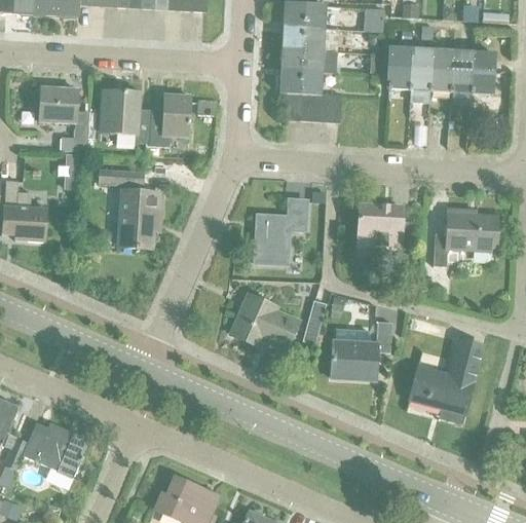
[(0,0),(0,13),(11,14),(11,0),(0,0)]
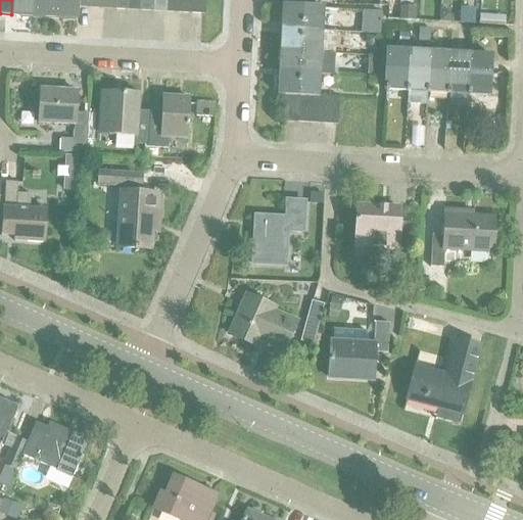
[(11,0),(11,14),(33,15),(34,0),(11,0)]
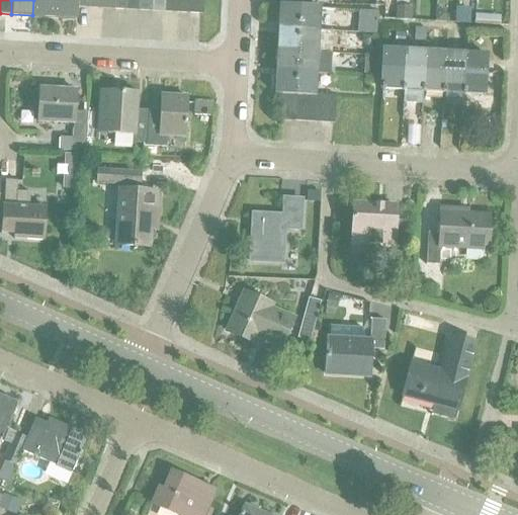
[(33,0),(32,15),(54,17),(54,0),(33,0)]
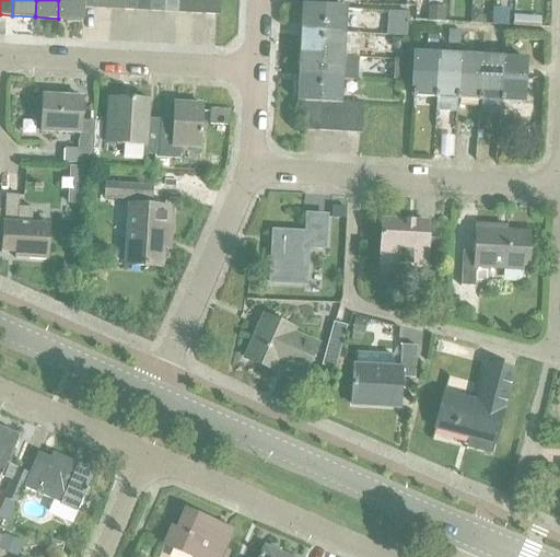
[(58,0),(58,19),(82,20),(83,4),(96,6),(111,7),(111,0),(58,0)]
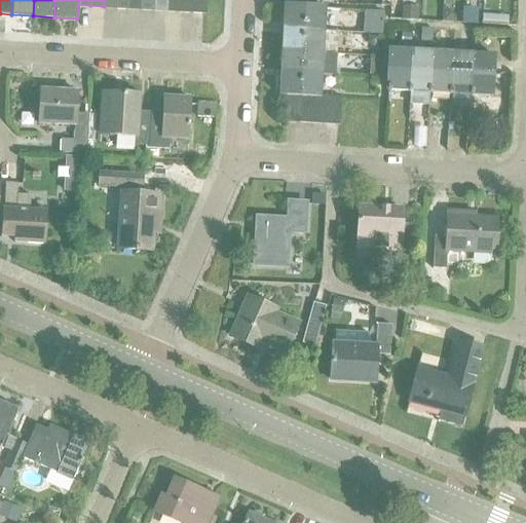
[(143,8),(143,0),(130,0),(130,7),(143,8)]
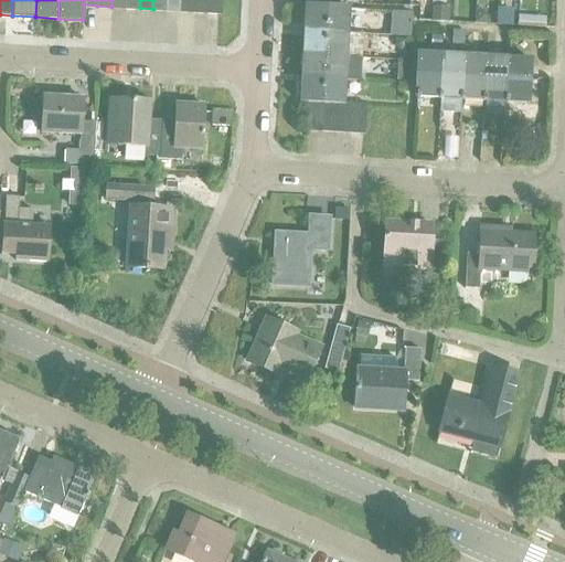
[(153,0),(153,9),(167,9),(167,0),(153,0)]
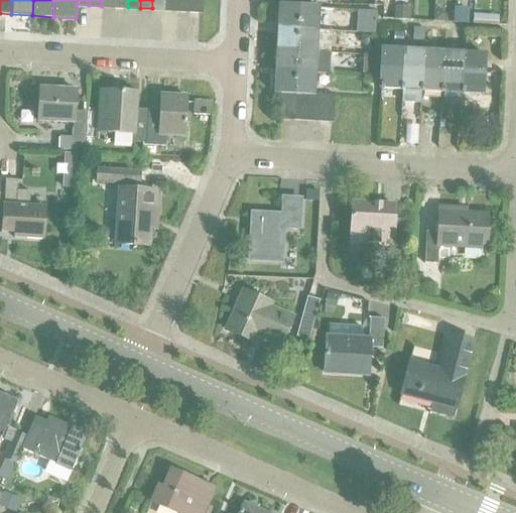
[(152,0),(152,8),(164,9),(164,0),(152,0)]
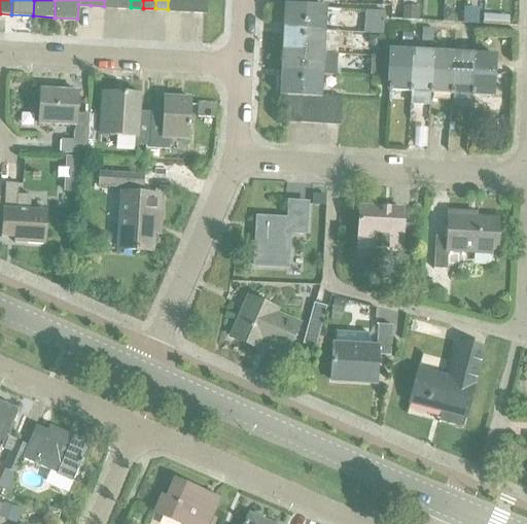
[(180,9),(180,0),(168,0),(168,9),(180,9)]
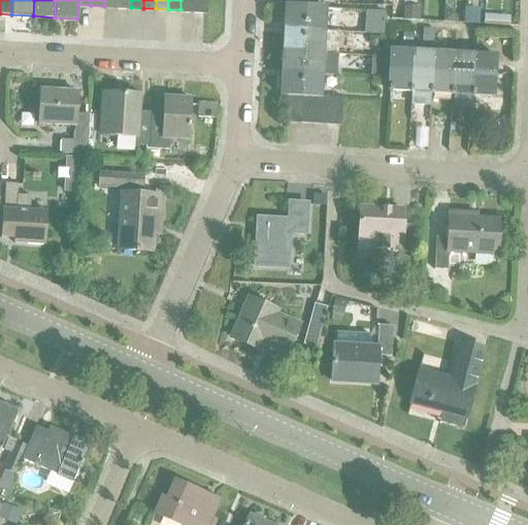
[(194,10),(194,0),(180,0),(180,9),(194,10)]
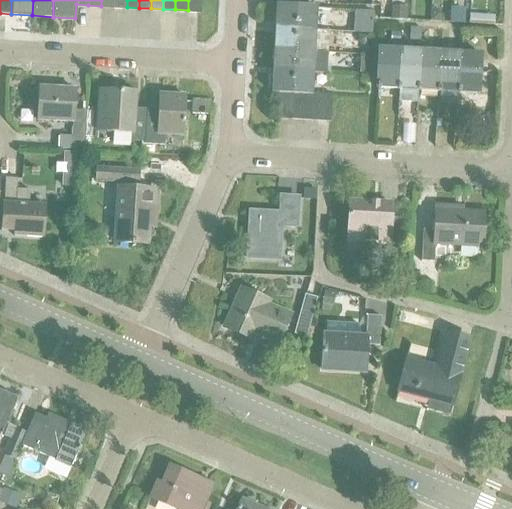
[(201,11),(201,0),(188,0),(188,10),(201,11)]
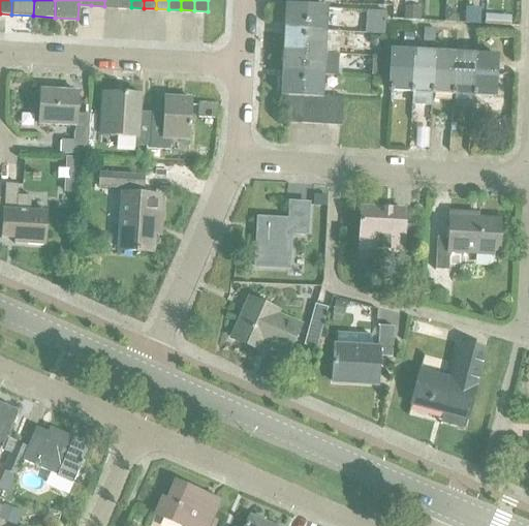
[(392,17),(402,17),(403,0),(392,0),(392,17)]
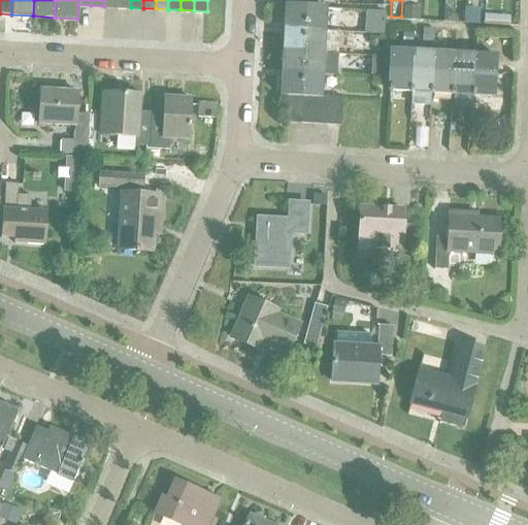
[(402,0),(401,17),(421,18),(421,5),(405,4),(405,0),(402,0)]
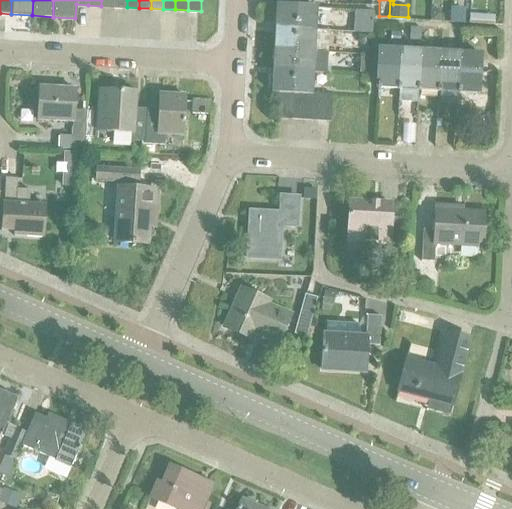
[(277,4),(276,27),(316,29),(317,7),(277,4)]
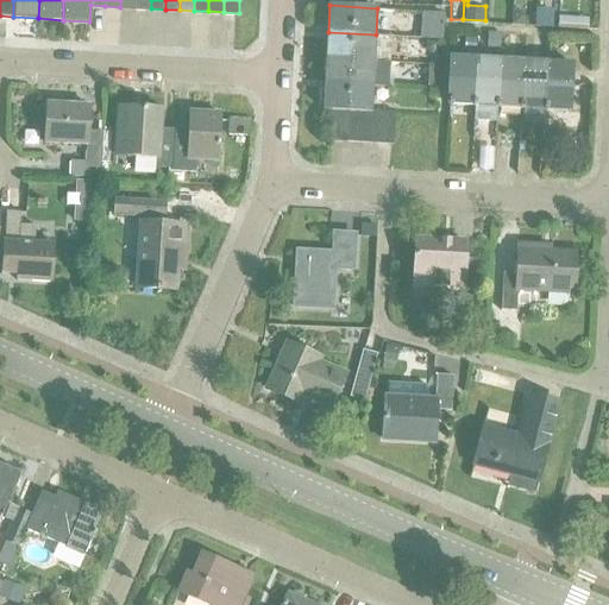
[(535,23),(552,24),(553,8),(535,7),(535,23)]
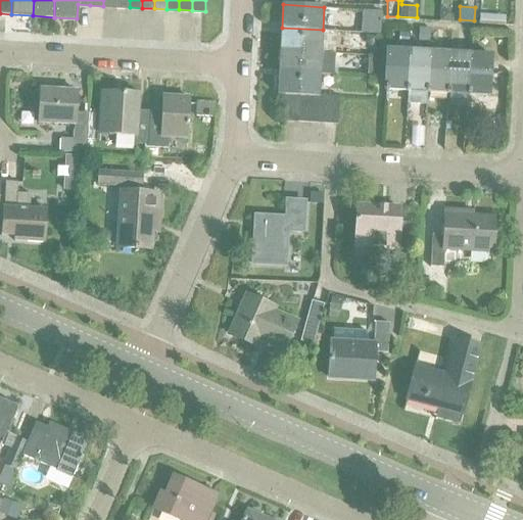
[(380,9),(362,8),(361,31),(379,32),(380,9)]
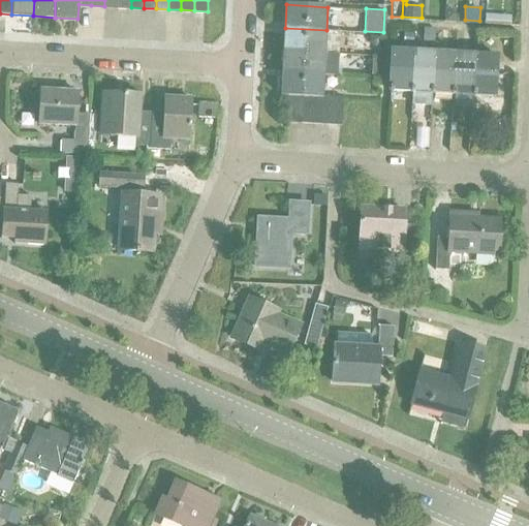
[(285,28),(284,50),(325,52),(327,30),(285,28)]
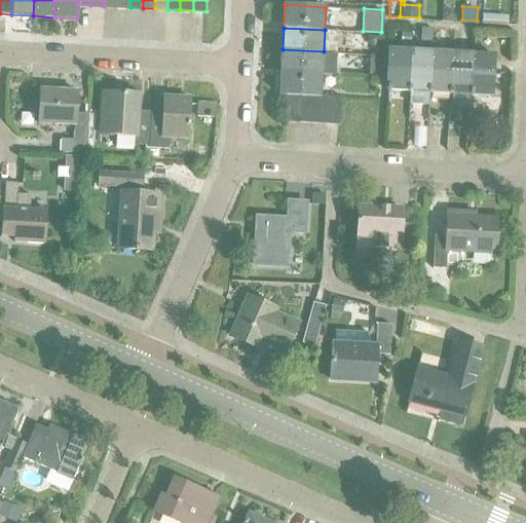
[(387,89),(408,90),(411,49),(390,48),(387,89)]
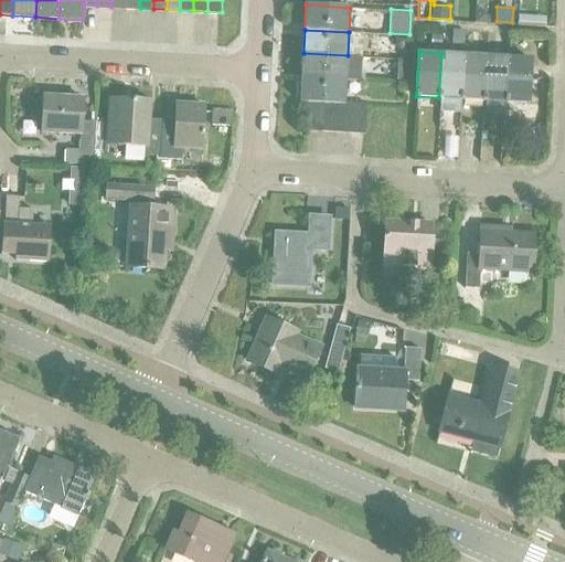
[(302,76),(347,78),(360,78),(361,55),(348,55),(304,53),(302,76)]
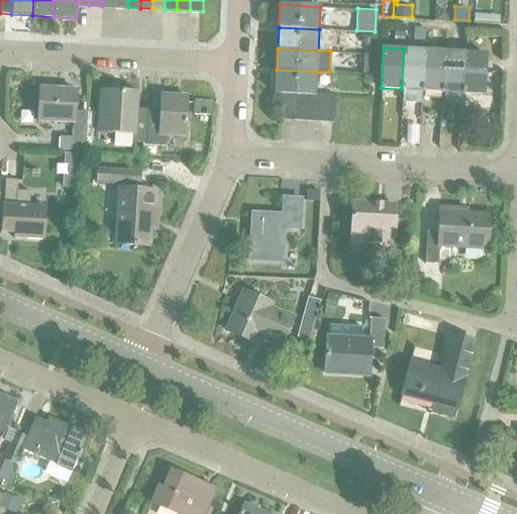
[(404,48),(401,89),(401,100),(421,101),(422,90),(424,49),(404,48)]
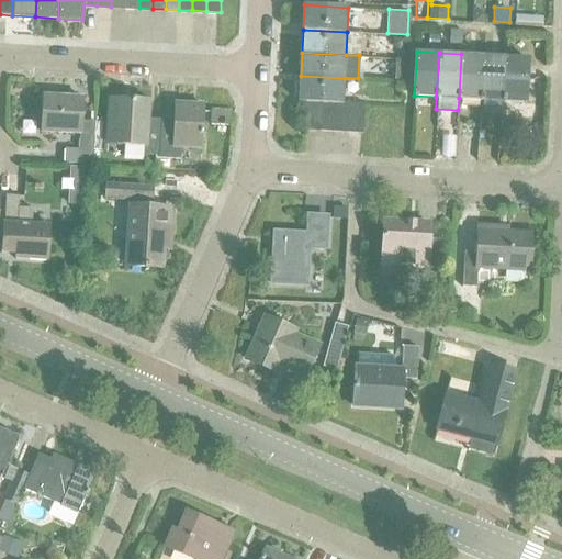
[(482,55),(461,54),(459,98),(480,99),(482,55)]
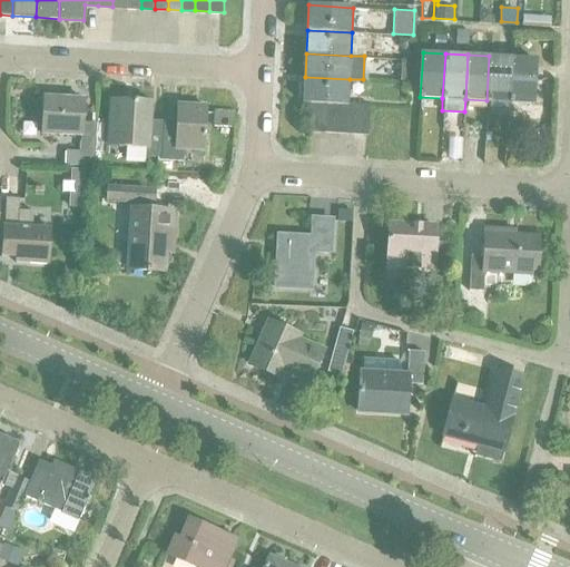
[(512,57),(489,56),(487,100),(510,101),(512,57)]
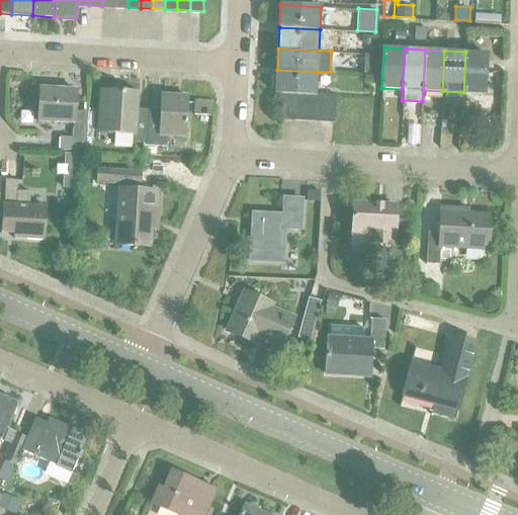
[(487,53),(465,52),(463,92),(485,93),(487,53)]
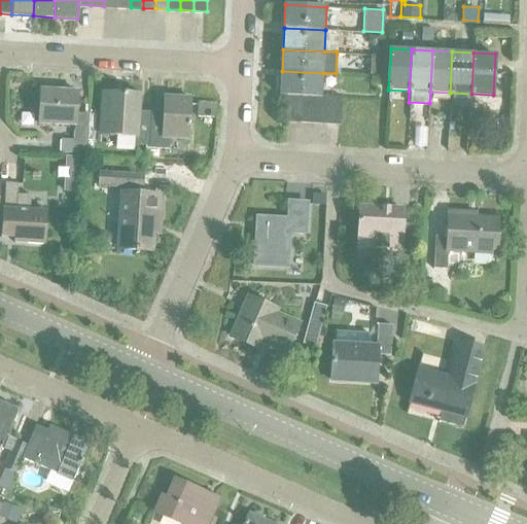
[(371,54),(370,74),(381,75),(382,54),(371,54)]
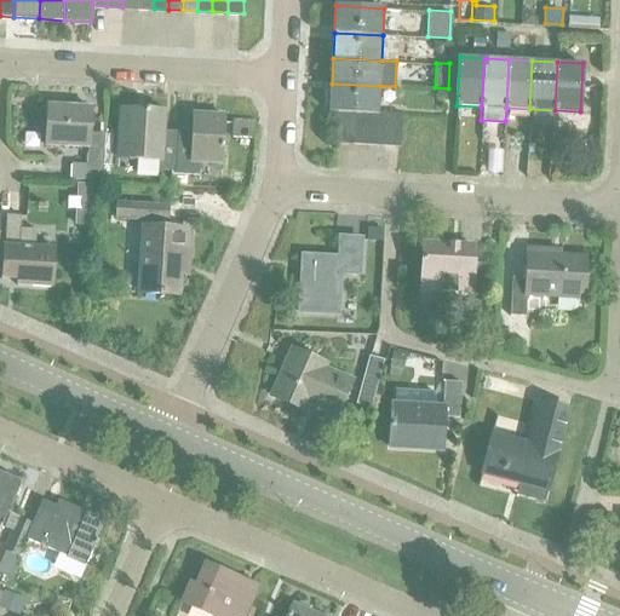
[(329,109),(340,110),(357,111),(371,111),(378,113),(378,110),(380,86),(332,84),(329,109)]
